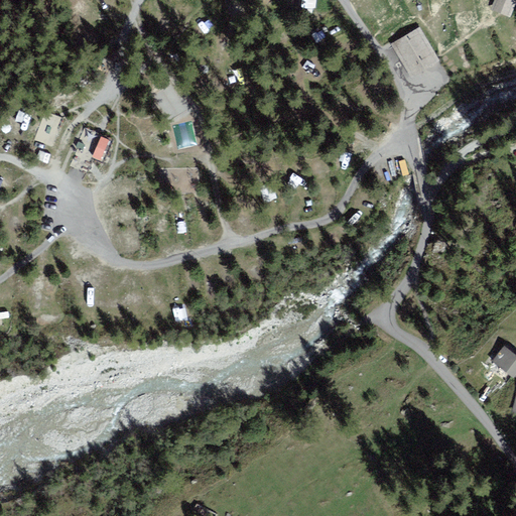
[(510,17),(515,2),(515,0),(494,0),(491,9),(510,17)]
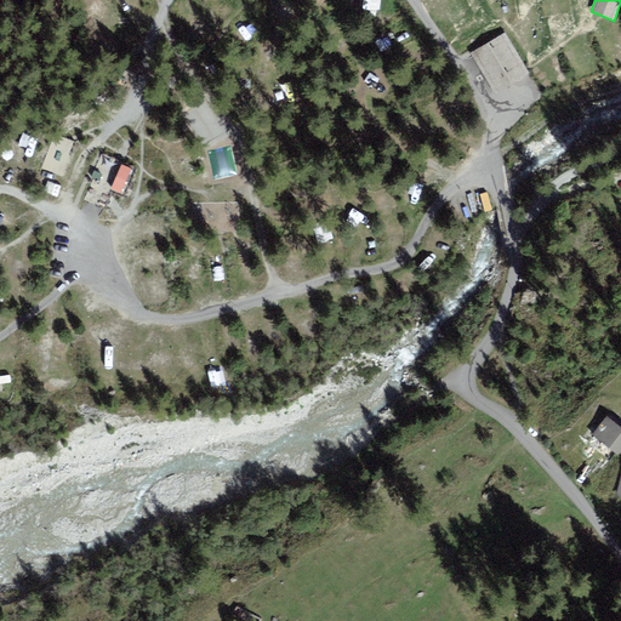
[(506,35),(474,53),(495,90),(527,72),(506,35)]
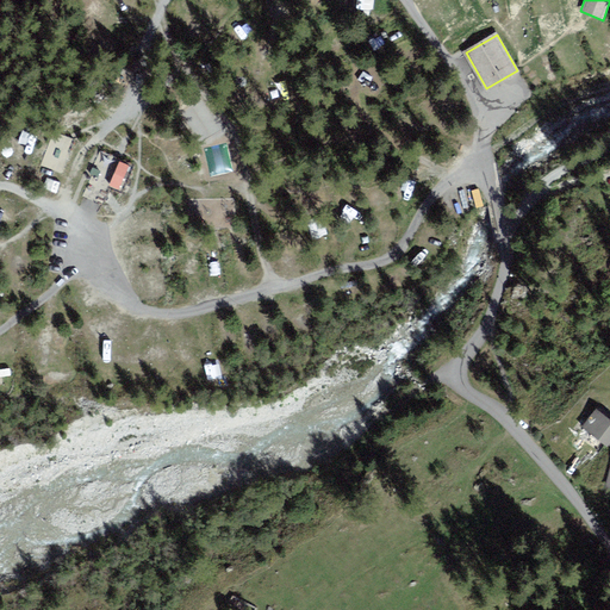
[(62,173),(74,138),(54,131),(42,166),(62,173)]
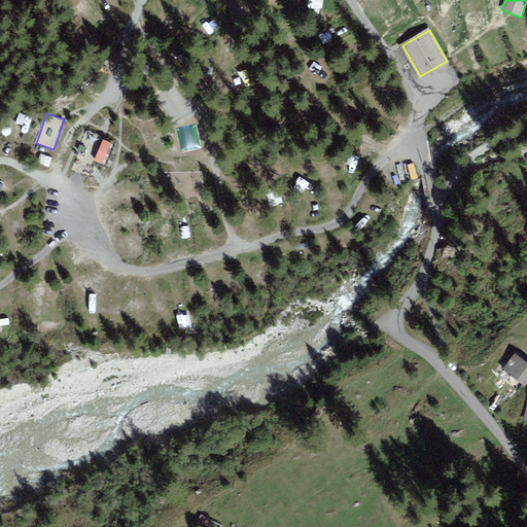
[(105,166),(115,143),(86,131),(79,149),(80,149),(72,169),(84,174),(89,176),(95,162),(105,166)]
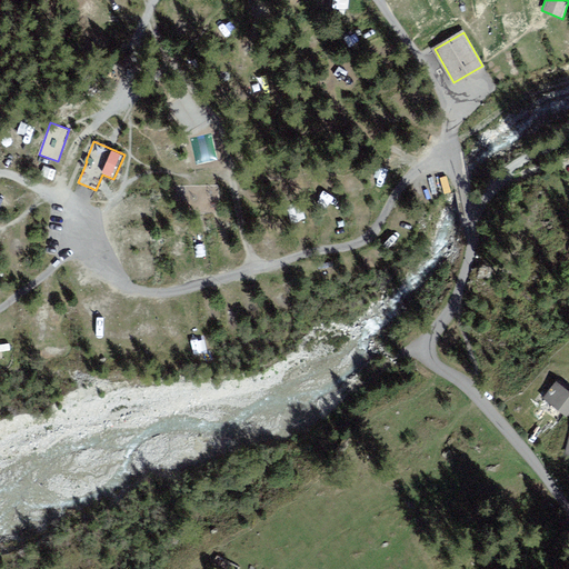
[(568,392),(557,383),(545,399),(568,416),(568,412),(568,392)]
